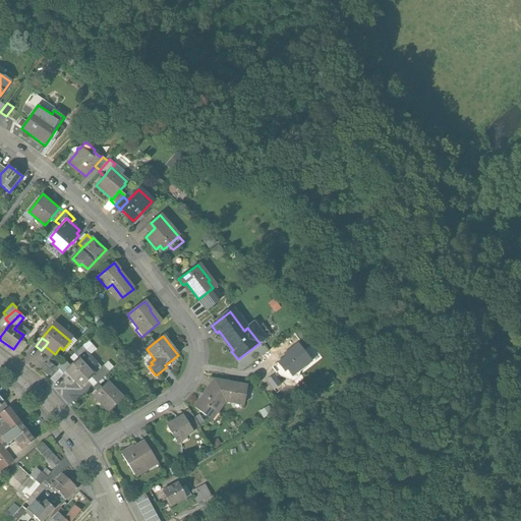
[(150,338),(135,349),(139,355),(147,349),(154,343),(150,338)]
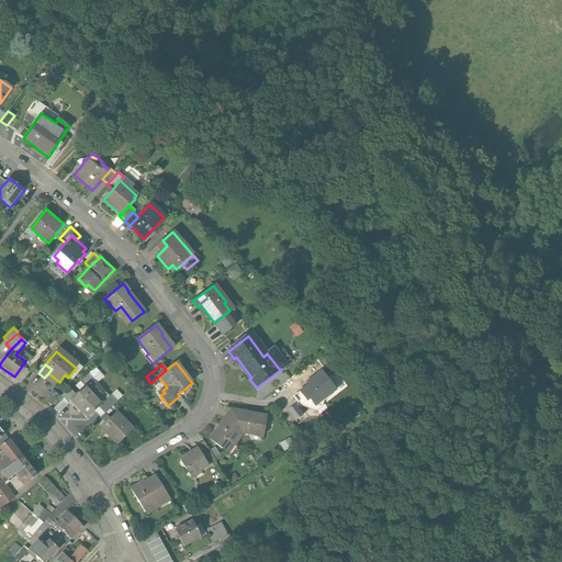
[(316,379),(303,389),(306,393),(302,404),(313,408),(314,405),(335,389),(321,371),(314,375),(316,379)]
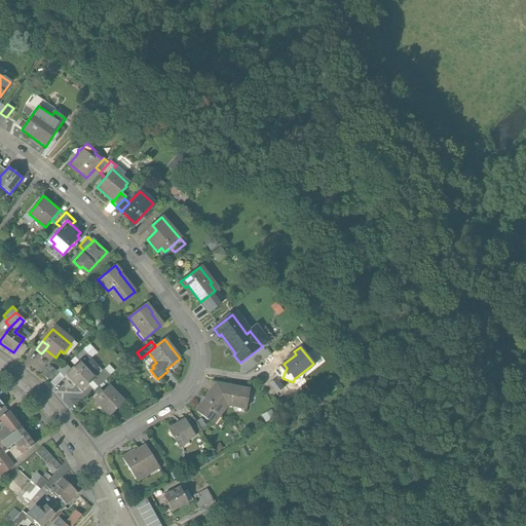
[(83,367),(79,363),(65,375),(80,391),(102,373),(91,361),(83,367)]
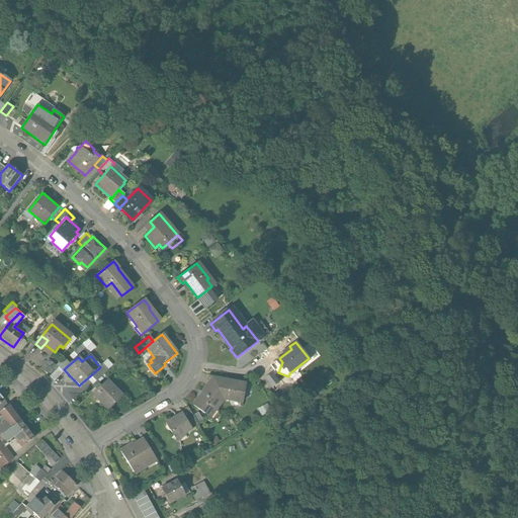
[(58,367),(48,360),(40,369),(50,376),(58,367)]
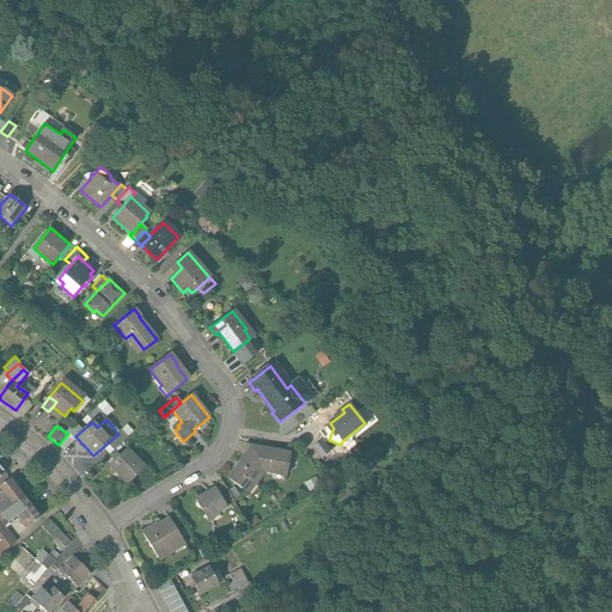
[(329,452),(320,441),(313,446),(322,457),(329,452)]
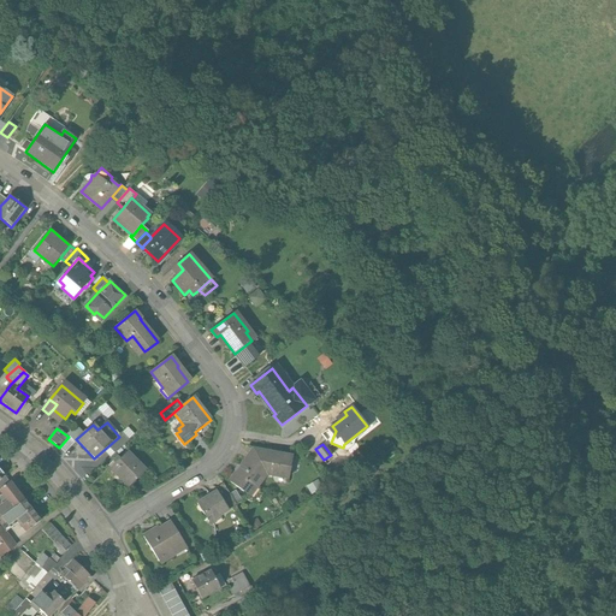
[(291,457),(253,450),(246,461),(265,474),(288,478),(291,457)]
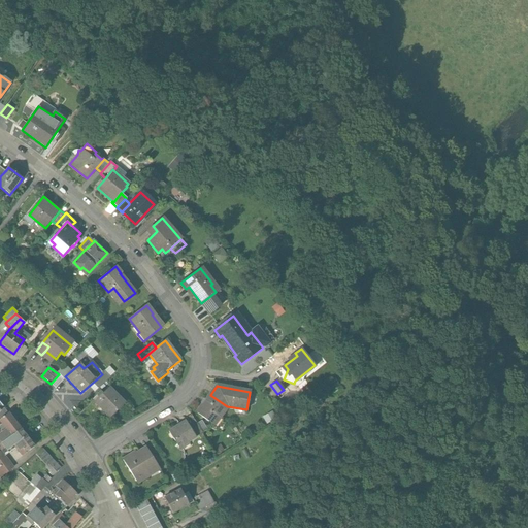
[(124,405),(108,389),(91,405),(96,410),(100,406),(110,418),(124,405)]
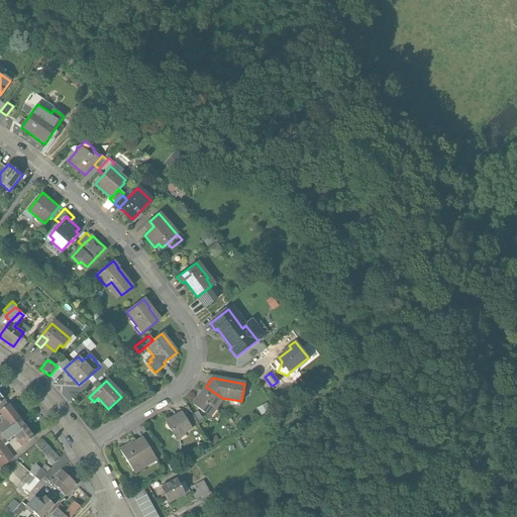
[(206,387),(193,405),(206,415),(212,407),(214,409),(222,398),(206,387)]
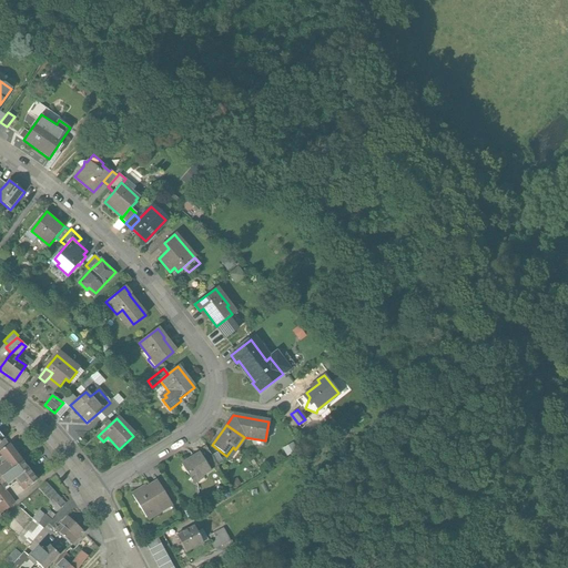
[(0,444),(0,452),(9,445),(4,439),(0,444)]
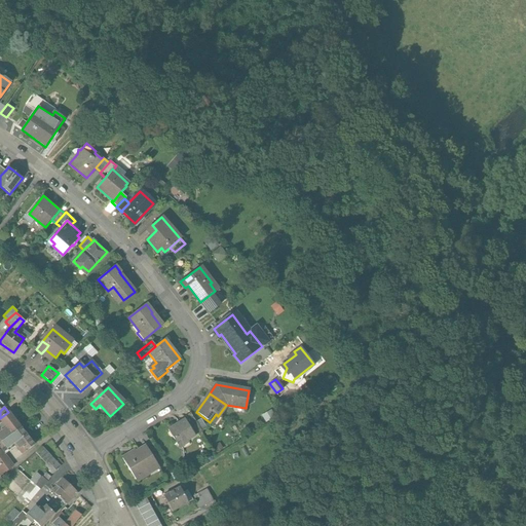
[(0,443),(21,428),(8,412),(0,418),(0,419),(3,424),(2,425),(5,430),(0,434),(0,443)]
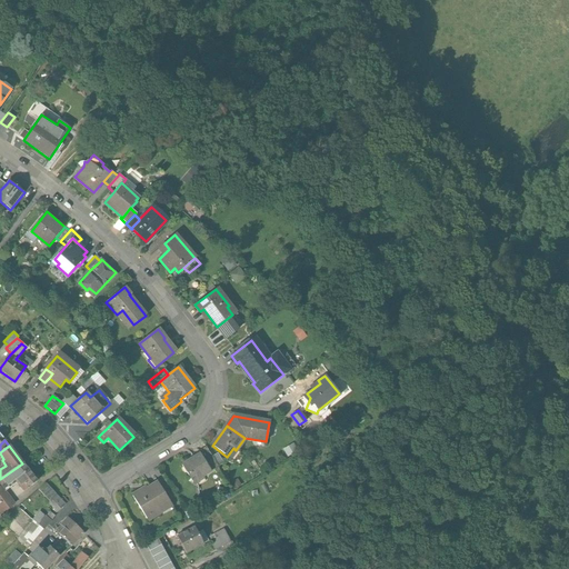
[(223,463),(217,453),(212,457),(218,467),(223,463)]
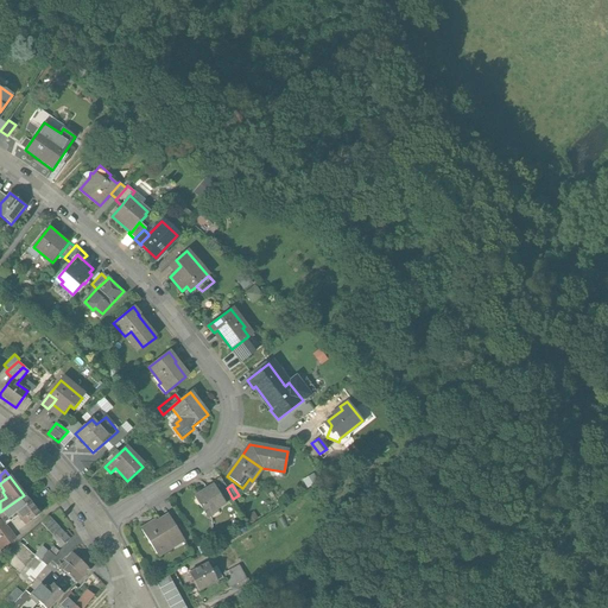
[(213,486),(194,498),(206,517),(225,505),(213,486)]
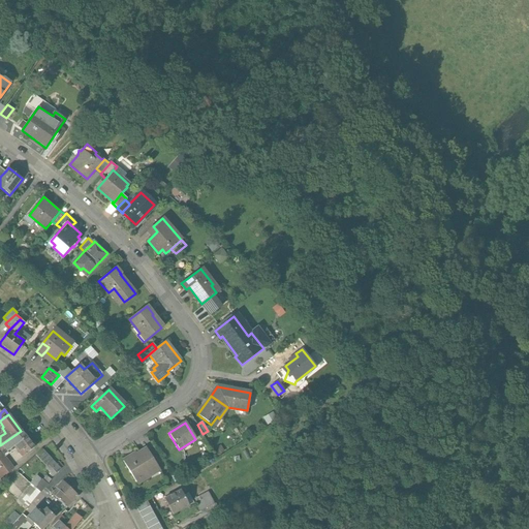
[(21,431),(0,445),(0,477),(0,478),(9,471),(0,459),(0,454),(5,449),(7,452),(10,448),(12,452),(16,448),(22,457),(34,447),(21,431)]
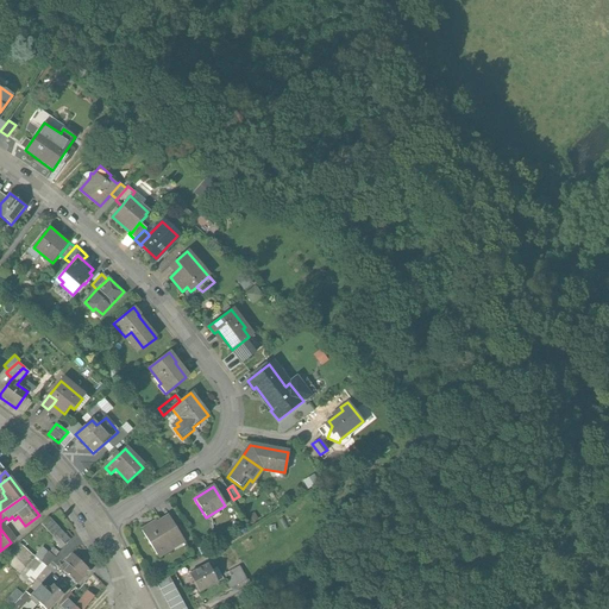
[(70,541),(49,518),(41,525),(52,538),(55,535),(64,546),(70,541)]
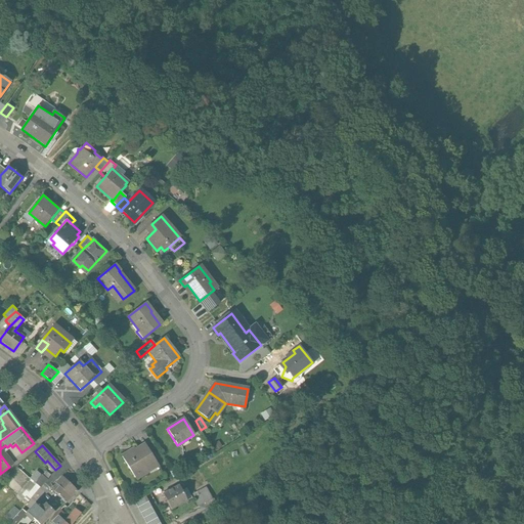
[(144,445),(129,454),(128,452),(121,457),(136,481),(147,474),(145,471),(157,464),(144,445)]
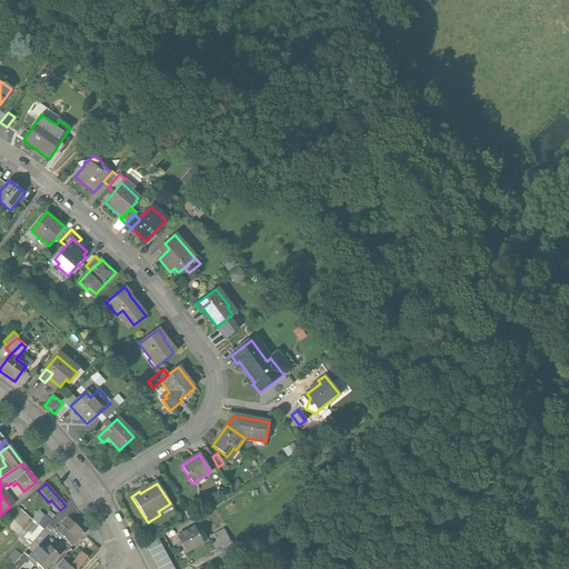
[(10,487),(5,491),(2,489),(0,490),(0,493),(10,507),(12,506),(8,500),(16,493),(12,489),(11,489),(10,487)]
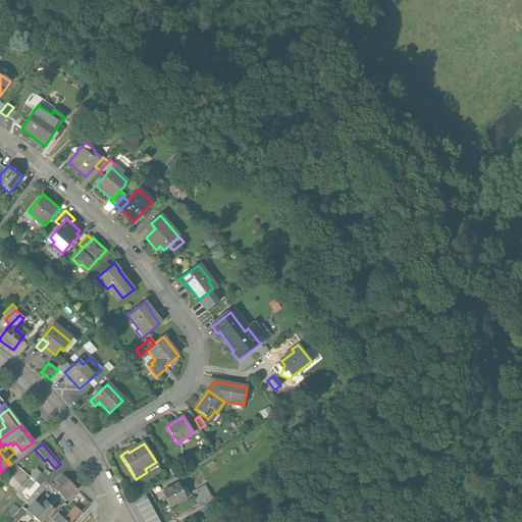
[(55,468),(47,459),(45,461),(44,462),(52,471),(55,468)]
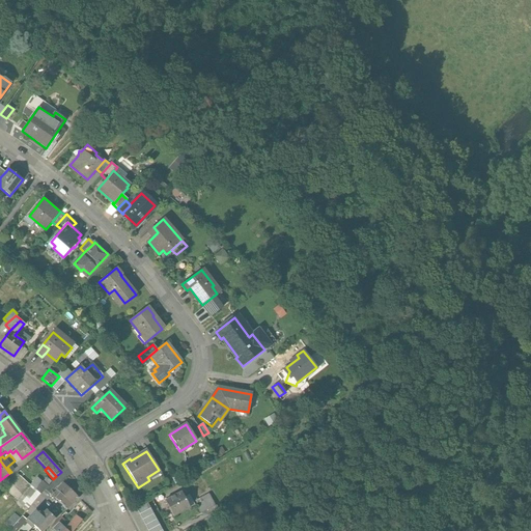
[(51,481),(46,478),(43,482),(48,486),(51,481)]
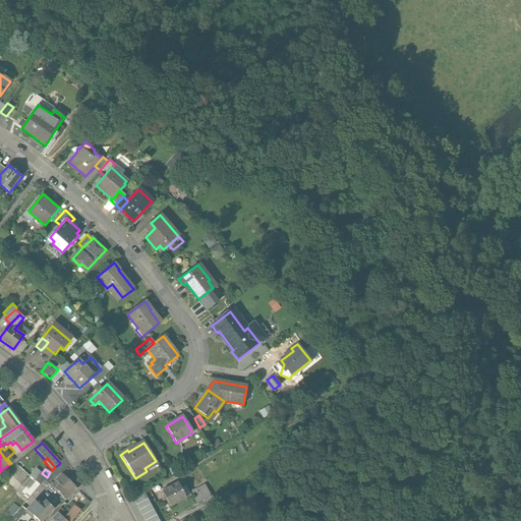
[(42,473),(41,473),(37,478),(42,482),(47,477),(42,473)]
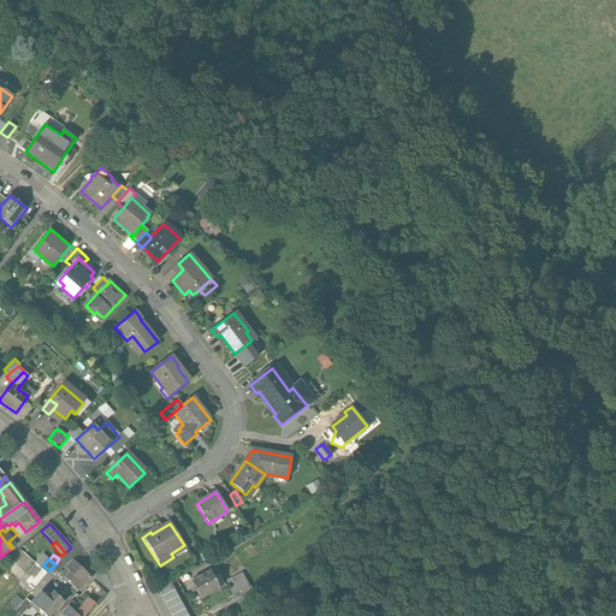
[(90,579),(73,562),(65,570),(82,586),(90,579)]
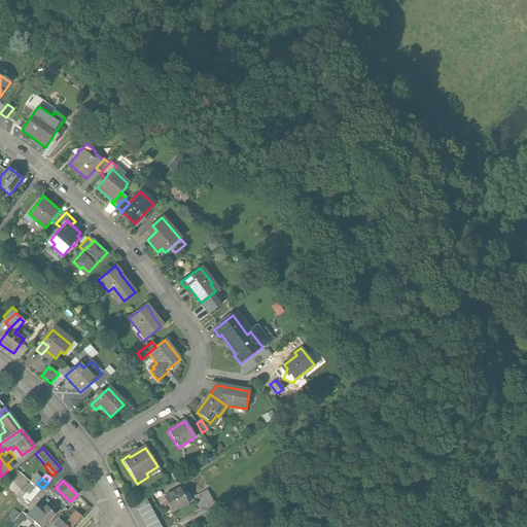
[(31,483),(18,499),(27,506),(40,491),(31,483)]
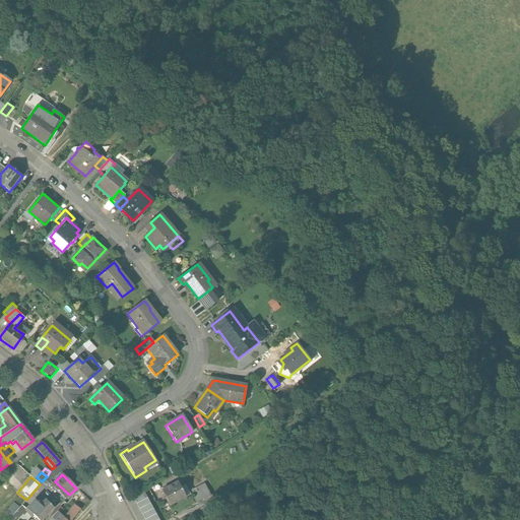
[(69,495),(55,481),(51,485),(65,499),(69,495)]
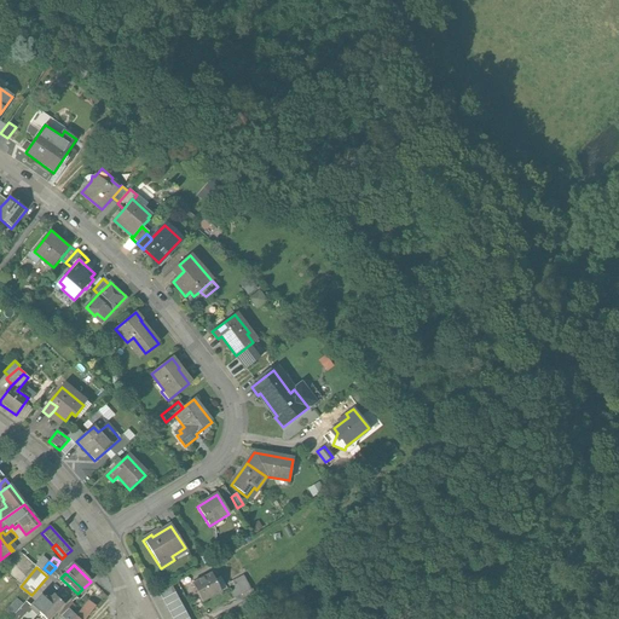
[(210,573),(191,584),(201,605),(221,594),(210,573)]
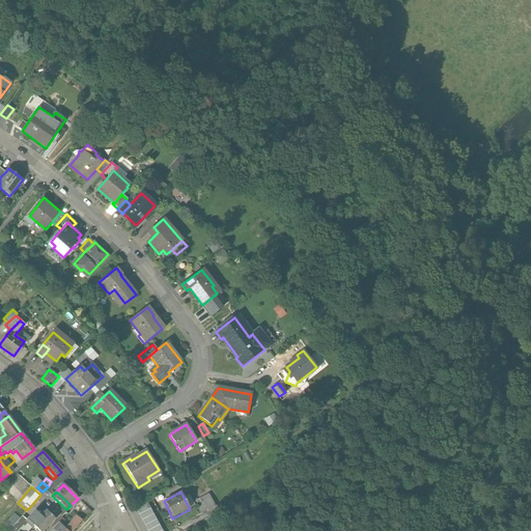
[(200,499),(194,502),(200,514),(205,511),(200,499)]
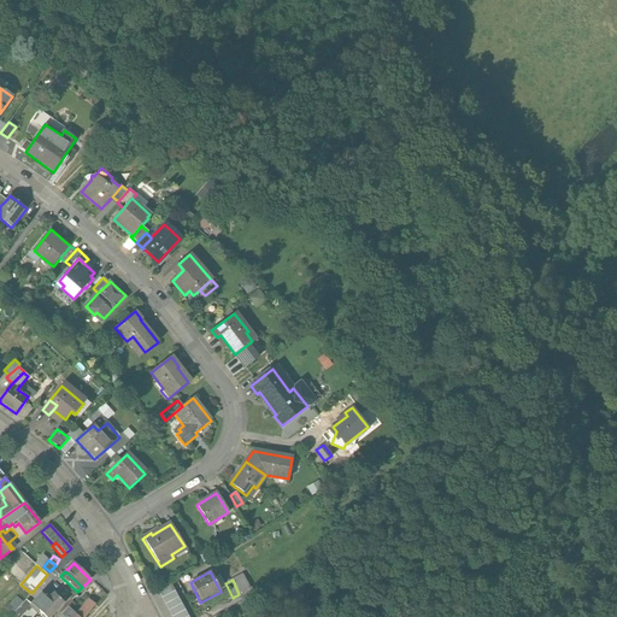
[(159,591),(172,616),(189,616),(172,585),(159,591)]
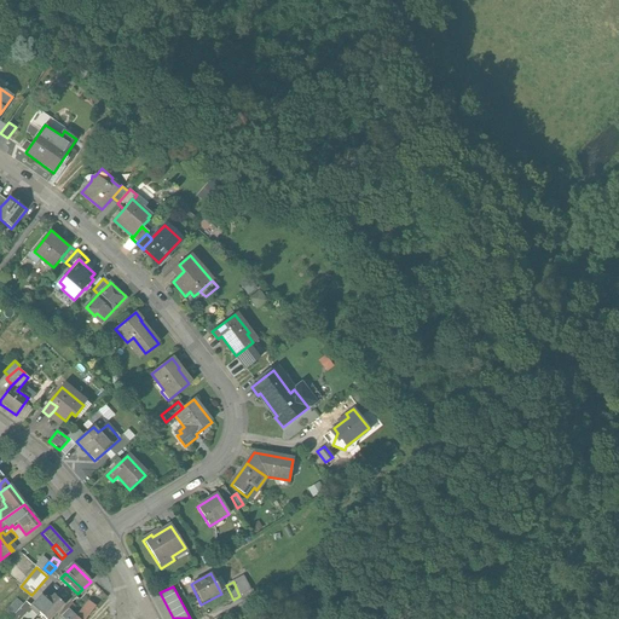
[(50,601),(42,594),(38,600),(38,601),(30,608),(36,614),(38,613),(45,618),(48,618),(63,605),(53,596),(50,601)]
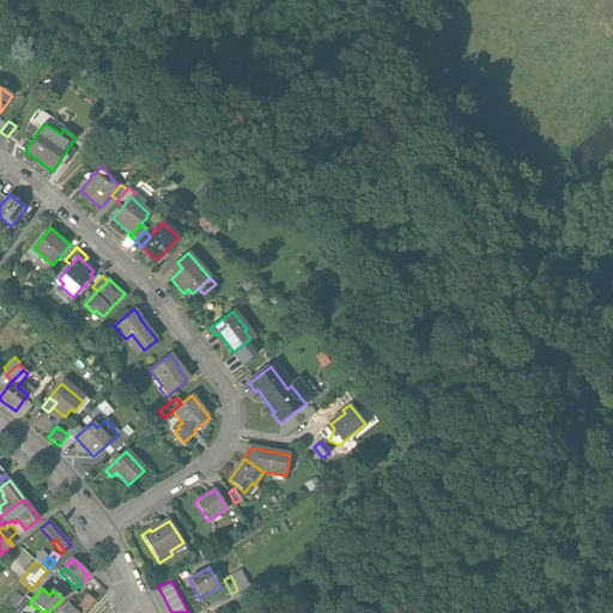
[(77,610),(74,607),(72,610),(68,606),(65,602),(59,610),(60,610),(62,612),(84,612),(93,601),(86,596),(77,610)]
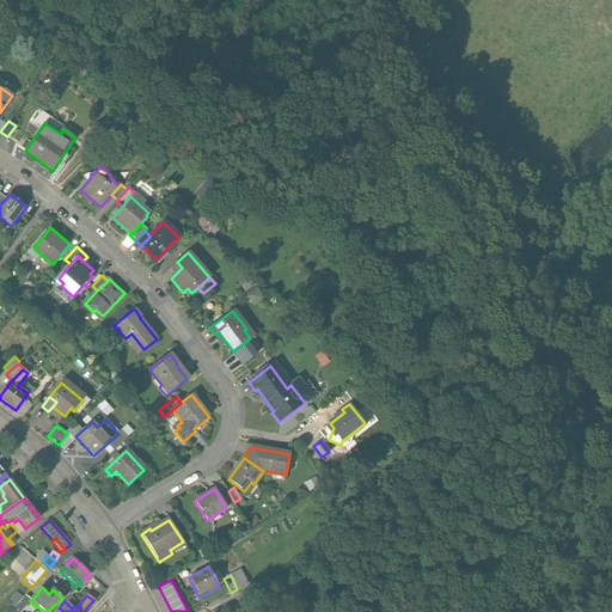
[(30,601),(25,597),(13,609),(17,611),(31,611),(36,607),(30,601)]
